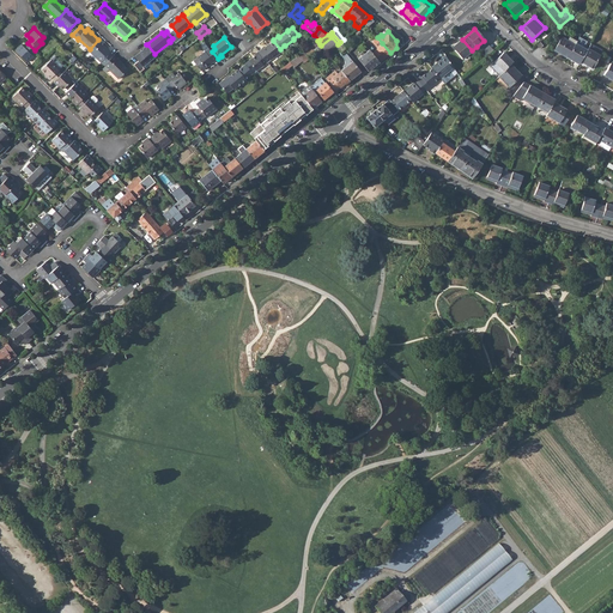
[(371,52),(380,62),(390,53),(382,43),(377,37),(372,41),(377,47),(371,52)]
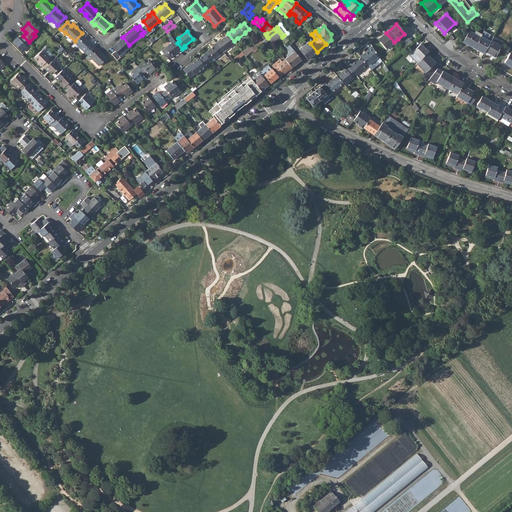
[(462,42),(474,48),(480,36),(481,35),(481,34),(475,31),(473,33),(469,31),(462,42)]
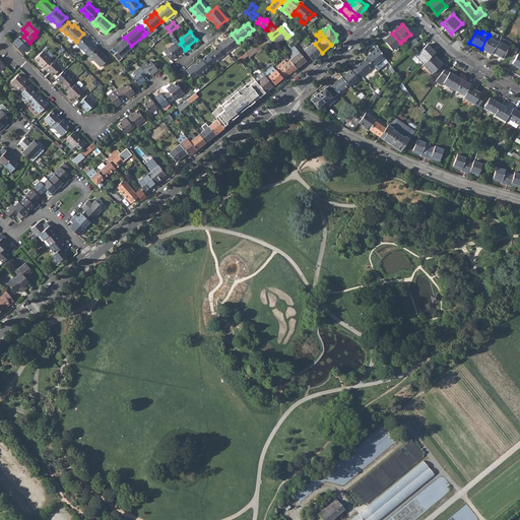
[(288,36),(296,44),(299,42),(291,33),(291,34),(288,36)]
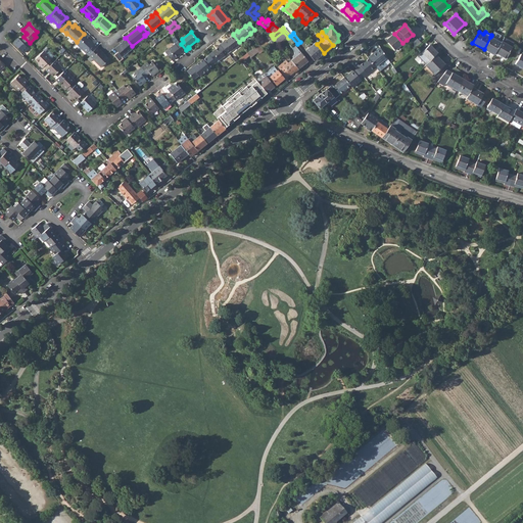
[(79,45),(86,53),(95,44),(84,34),(77,42),(76,42),(79,45)]
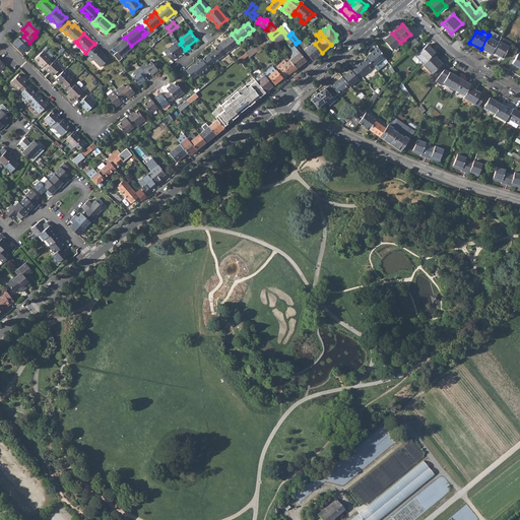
[(384,41),(392,50),(400,43),(392,34),(384,41)]
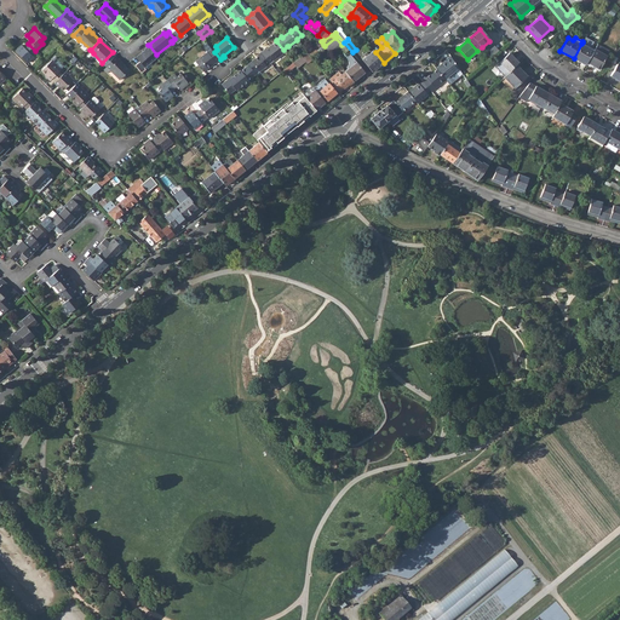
[(270,62),(270,63),(275,59),(275,61),(285,52),(283,50),(276,41),(267,50),(267,49),(262,52),(270,62)]
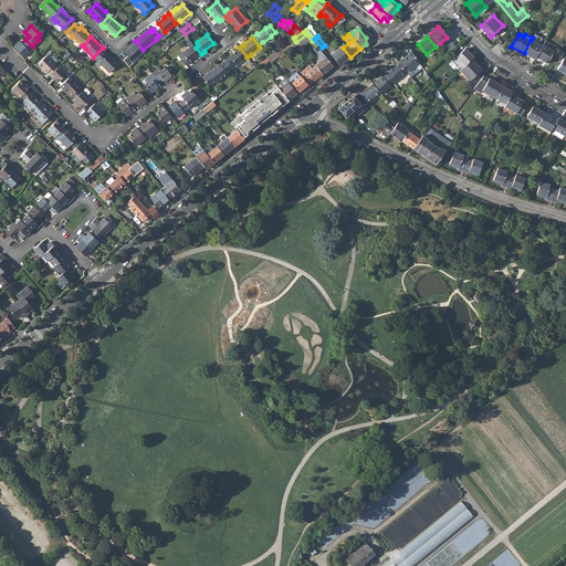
[(280,48),(283,51),(295,41),(293,38),(280,48)]
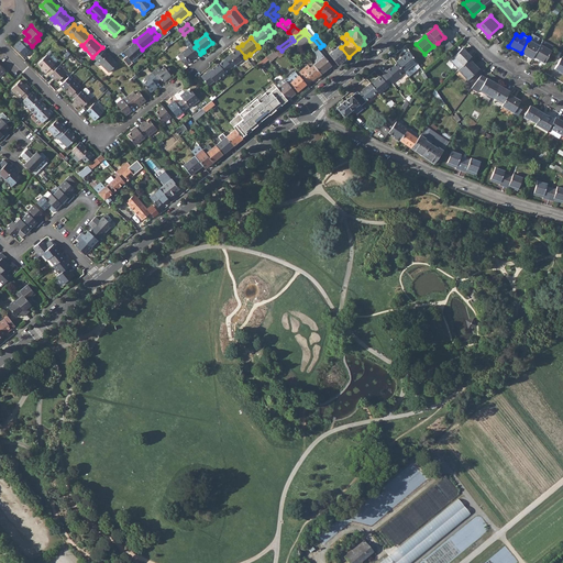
[(444,37),(438,43),(446,53),(453,46),(444,37)]
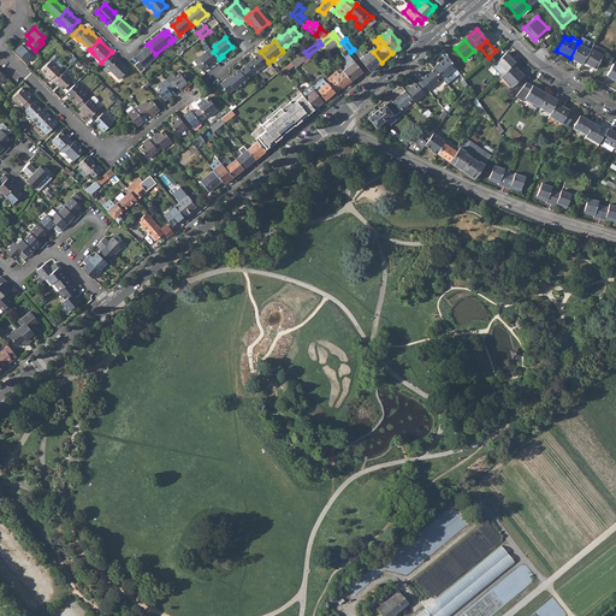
[(22,43),(19,46),(21,47),(17,51),(27,60),(33,54),(33,53),(35,51),(28,43),(25,46),(22,43)]
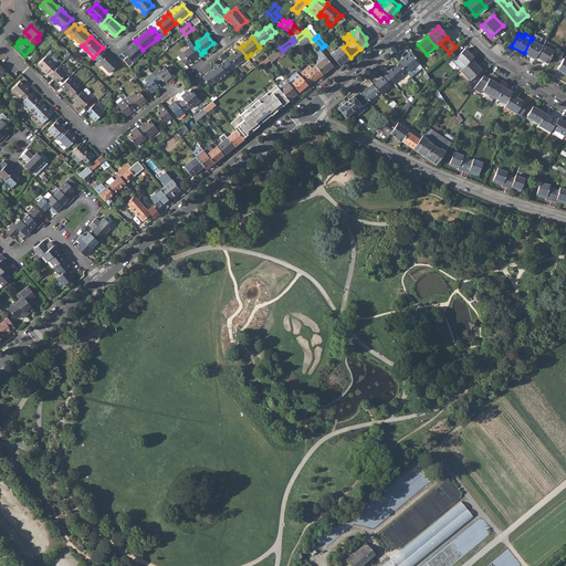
[(536,56),(542,46),(531,40),(524,53),(534,60),(536,56)]
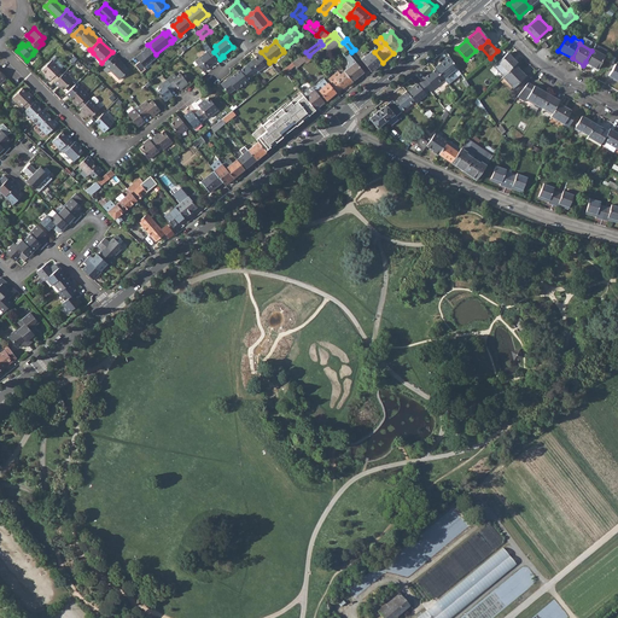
[(149,45),(144,48),(146,51),(143,53),(141,52),(136,57),(140,62),(135,65),(141,73),(146,69),(145,68),(158,57),(156,54),(149,45)]
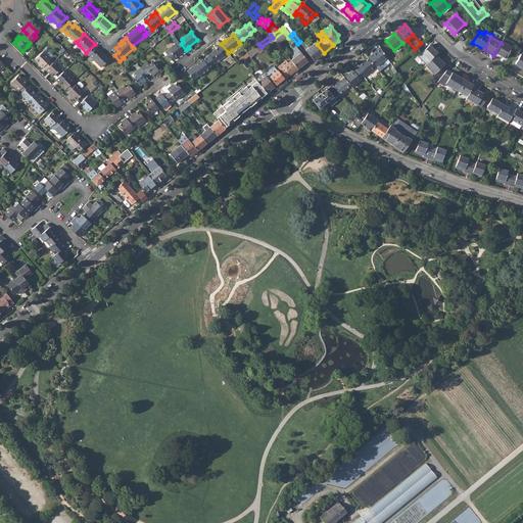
[(501,43),(495,52),(505,58),(514,43),(504,38),(502,42),(501,43)]
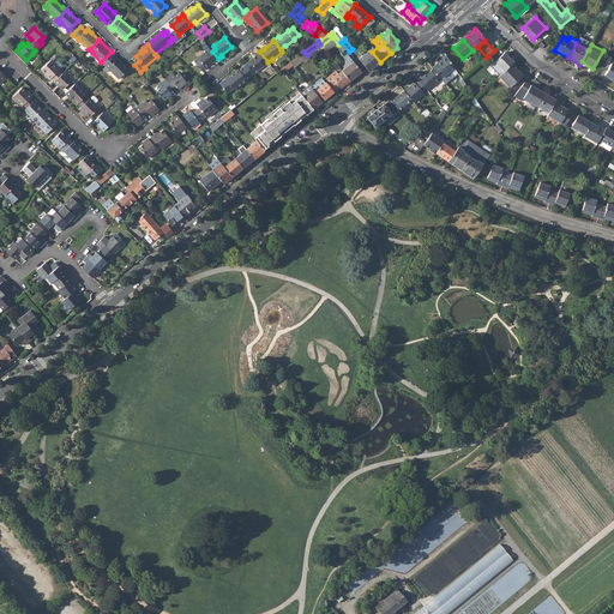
[(194,60),(202,70),(205,67),(212,61),(214,62),(218,59),(212,52),(210,48),(194,60)]
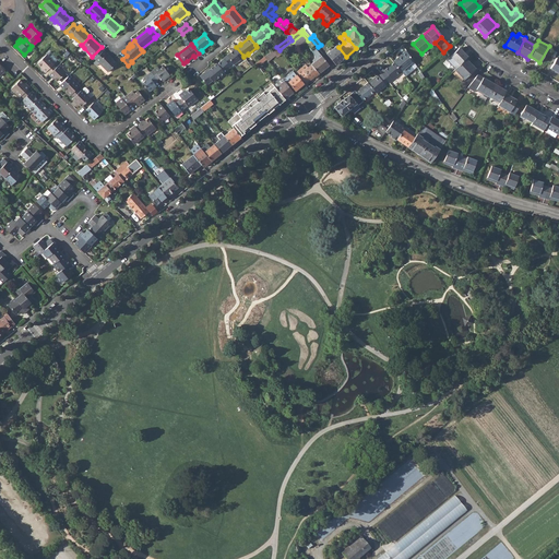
[(326,54),(336,64),(346,57),(339,47),(336,45),(326,54)]
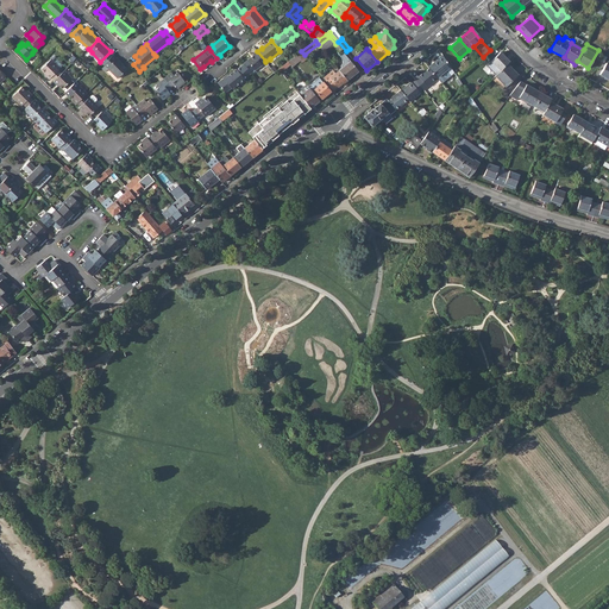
[(248,61),(256,70),(263,64),(263,63),(265,61),(257,51),(253,54),(255,55),(248,61)]
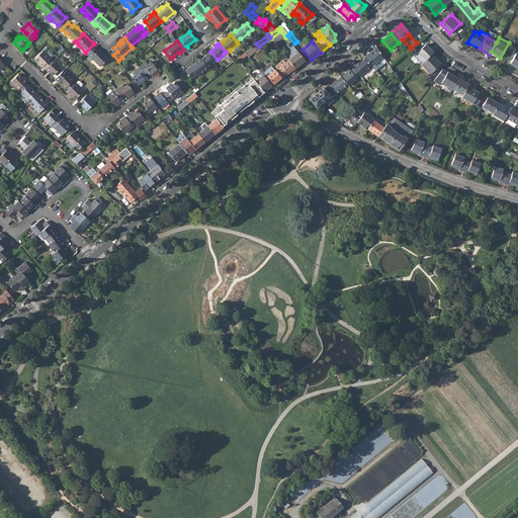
[(245,53),(248,57),(255,51),(257,53),(261,50),(259,47),(256,44),(245,53)]
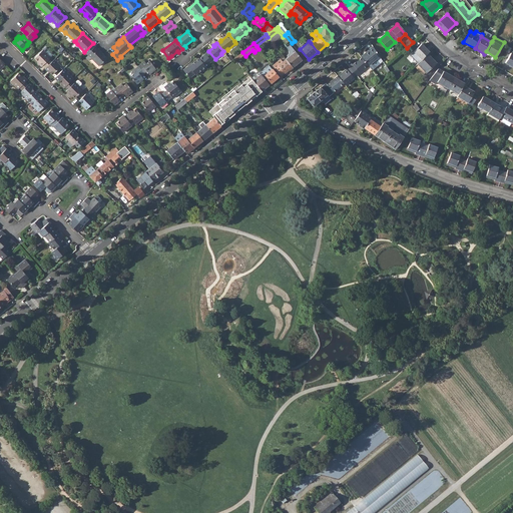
[(429,52),(421,44),(410,55),(417,63),(421,59),(428,53),(429,52)]
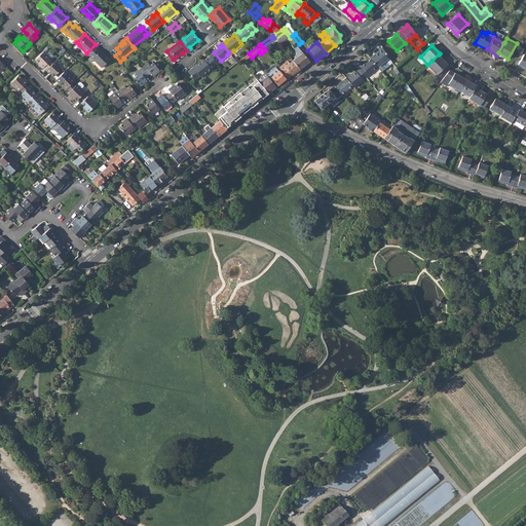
[(90,55),(103,68),(111,60),(105,53),(102,50),(99,47),(90,55)]
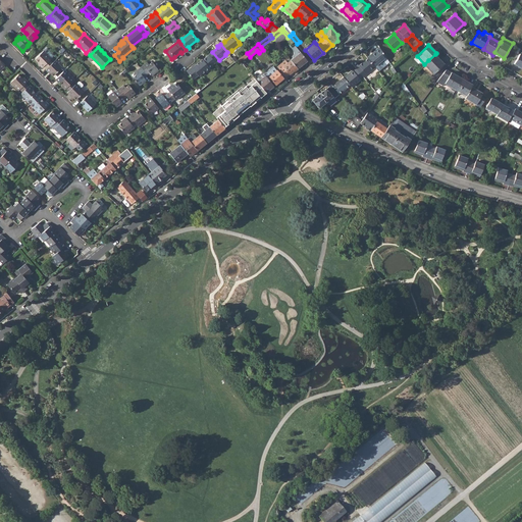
[(374,67),(375,67),(386,58),(379,48),(367,57),(367,58),(374,67)]
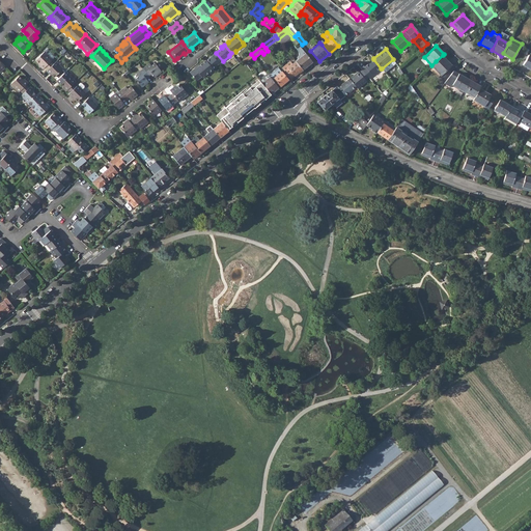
[(45,65),(48,68),(53,63),(50,59),(52,58),(45,50),(36,58),(39,61),(42,63),(40,64),(43,67),(45,65)]
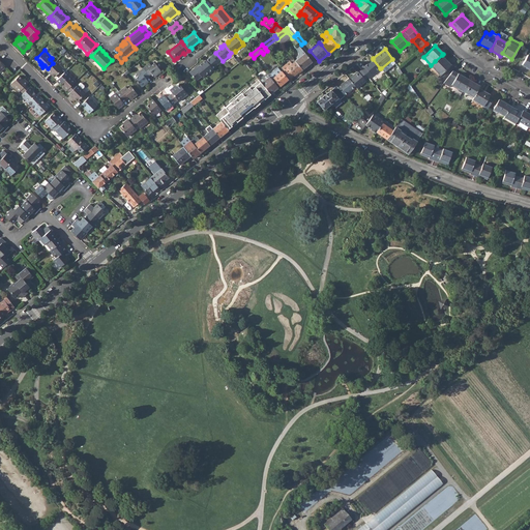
[(295,61),(302,69),(312,61),(304,53),(295,61)]
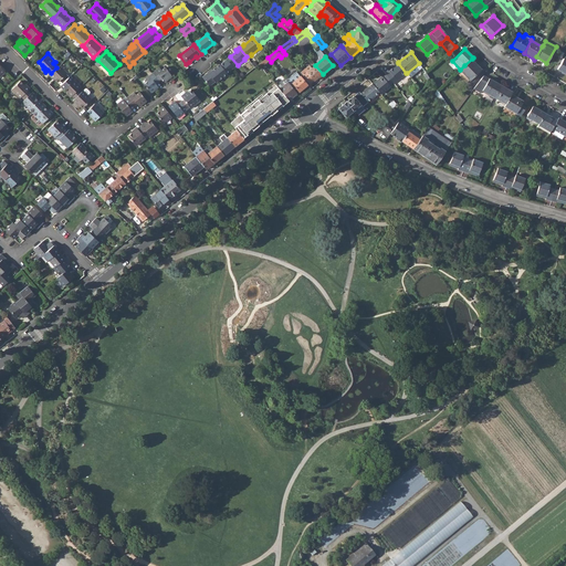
[(227,59),(209,73),(208,72),(202,76),(210,86),(216,82),(216,83),(228,74),(227,73),(233,67),(227,59)]
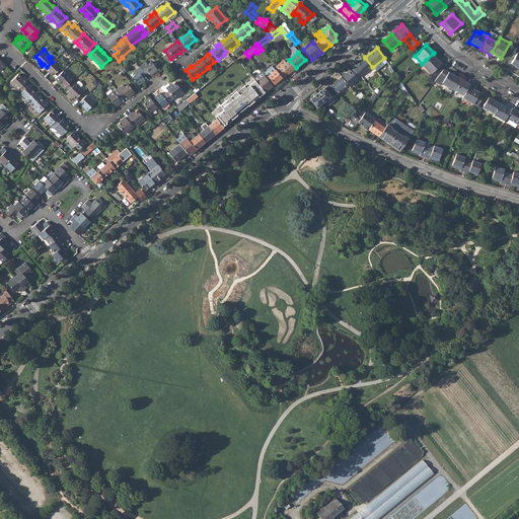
[(441,64),(433,54),(426,60),(422,64),(430,74),(441,64)]
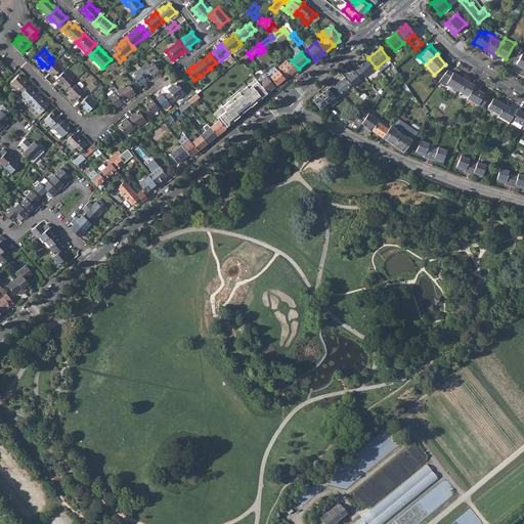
[(363,77),(364,77),(376,68),(368,58),(365,61),(363,62),(359,64),(360,66),(357,69),(363,77)]
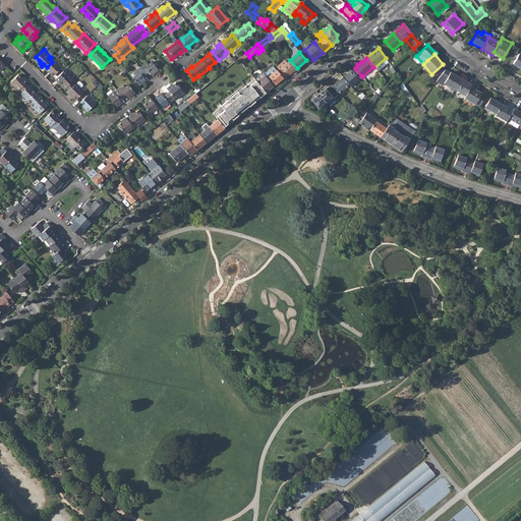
[(52,62),(47,67),(51,71),(54,74),(62,66),(55,59),(52,62)]
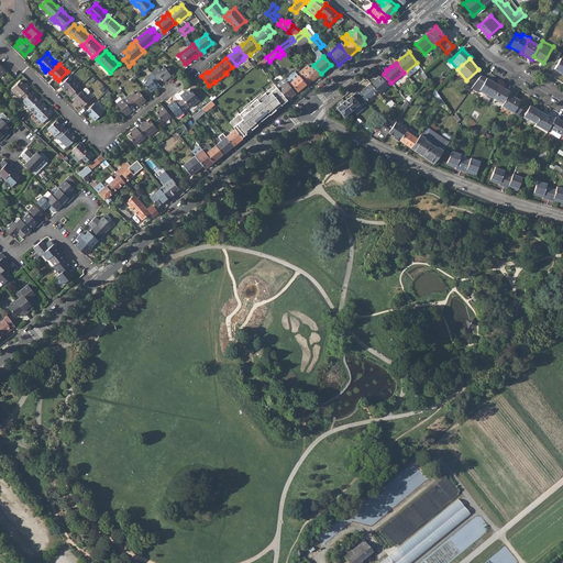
[(308,83),(317,76),(318,77),(321,74),(313,65),(310,67),(308,65),(299,72),(308,83)]
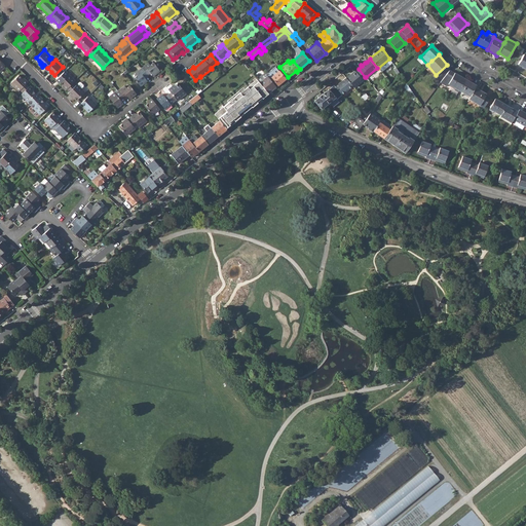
[(142,68),(147,74),(150,71),(151,73),(153,75),(160,70),(153,62),(150,65),(148,63),(142,68)]
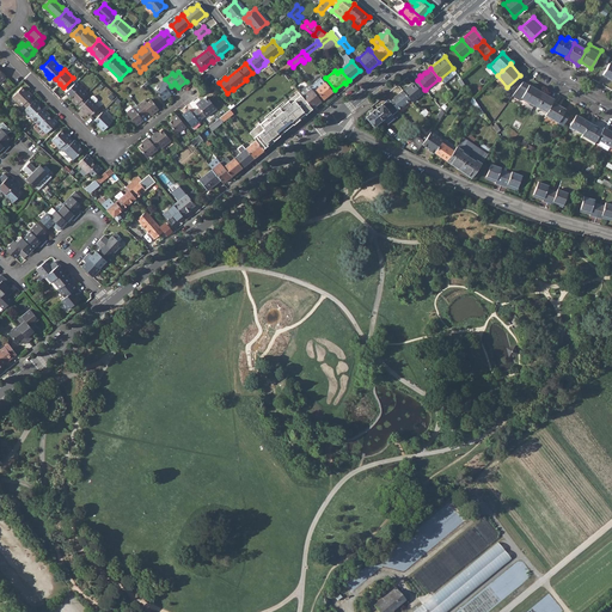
[(320,95),(328,104),(336,97),(320,78),(310,86),(311,89),(318,97),(320,95)]
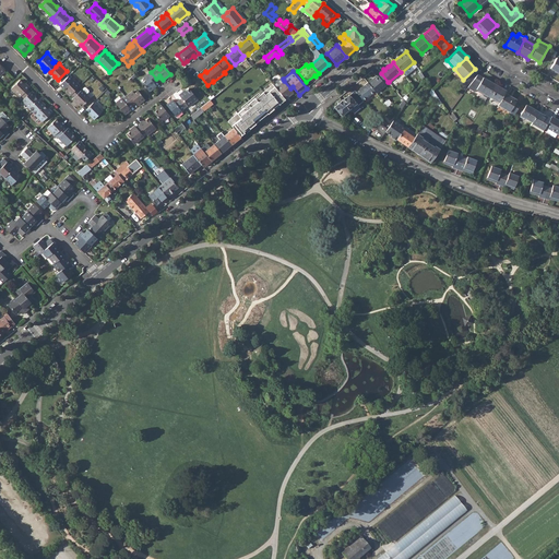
[(156,85),(154,82),(153,81),(156,79),(151,72),(144,78),(145,80),(142,82),(149,91),(156,85)]
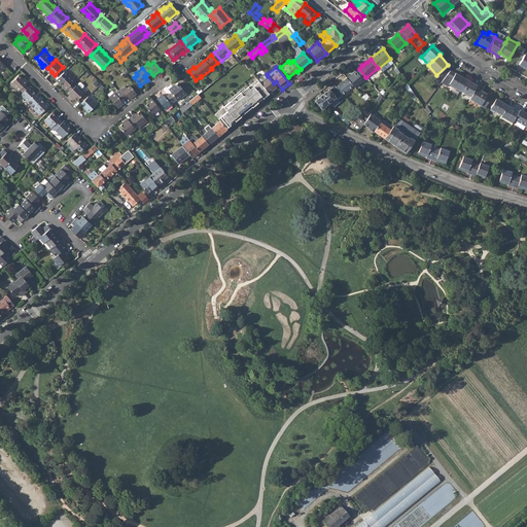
[(352,75),(347,79),(353,86),(355,89),(363,80),(362,79),(365,77),(359,69),(356,72),(355,71),(351,74),(352,75)]
